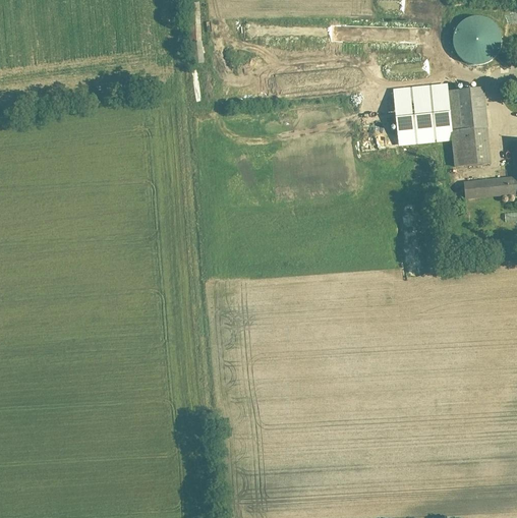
[(457,58),(458,64),(462,70),(473,73),(478,71),(482,68),(486,60),(486,54),(483,49),(477,45),(470,44),(463,46),(459,51),(457,58)]
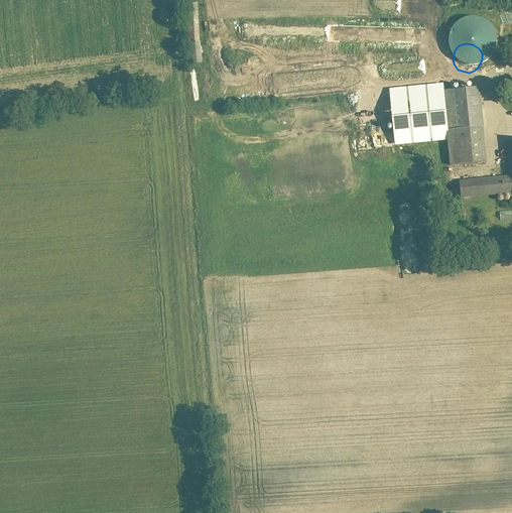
[(389,88),(394,143),(446,139),(441,84),(389,88)]
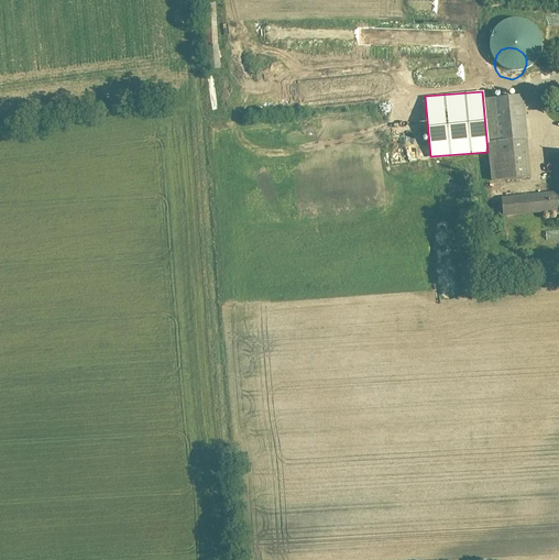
[(493,179),(533,176),(525,95),(485,98),(493,179)]
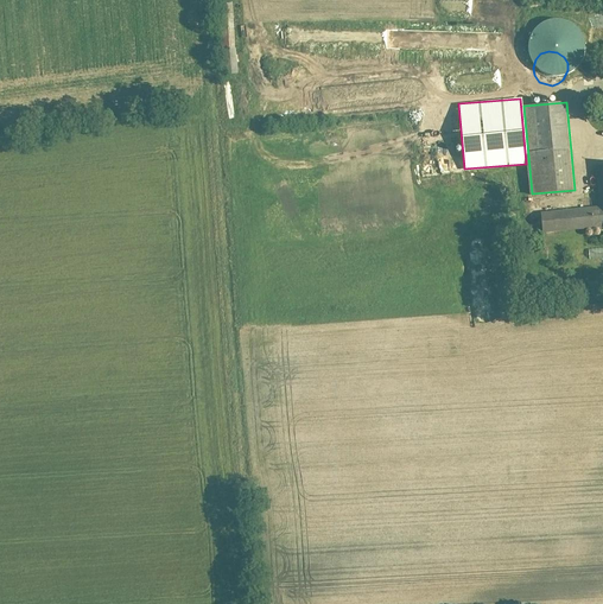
[(602,166),(597,166),(600,205),(540,209),(543,231),(602,227),(602,166)]
